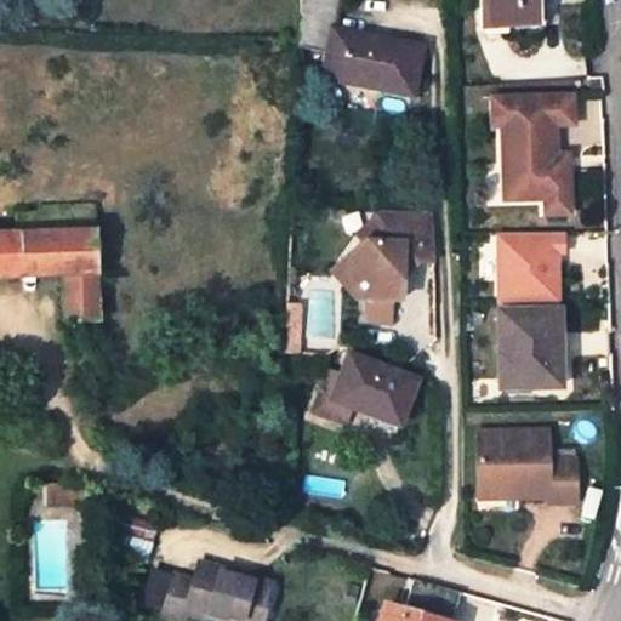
[(323,80),(412,97),(422,46),(386,39),(385,45),(375,44),(376,38),(335,29),(340,0),(301,0),(298,47),(328,52),(323,80)]
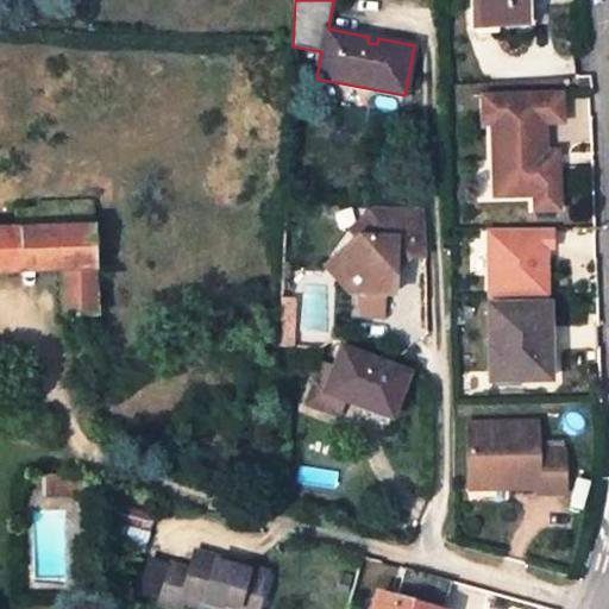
[(470,0),(471,17),(495,16),(496,25),(528,23),(526,0),(470,0)]
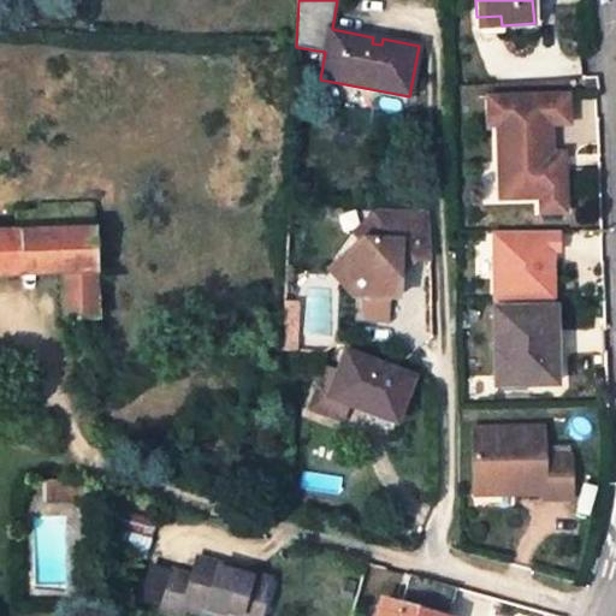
[(566,98),(486,98),(486,125),(496,125),(496,199),(537,199),(537,213),(561,213),(561,171),(548,171),(548,155),(548,126),(566,125),(566,98)]
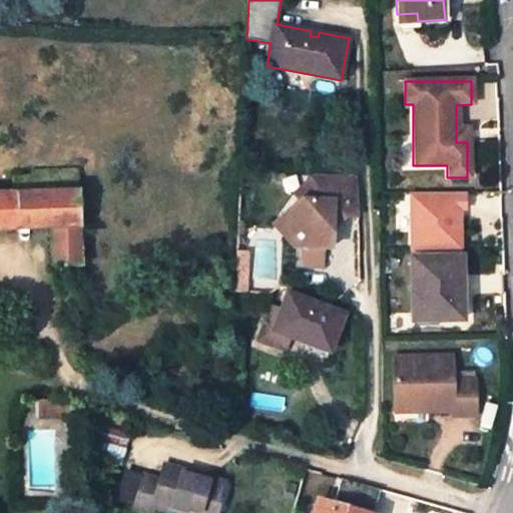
[(467,129),(456,129),(456,142),(467,142),(467,129)]
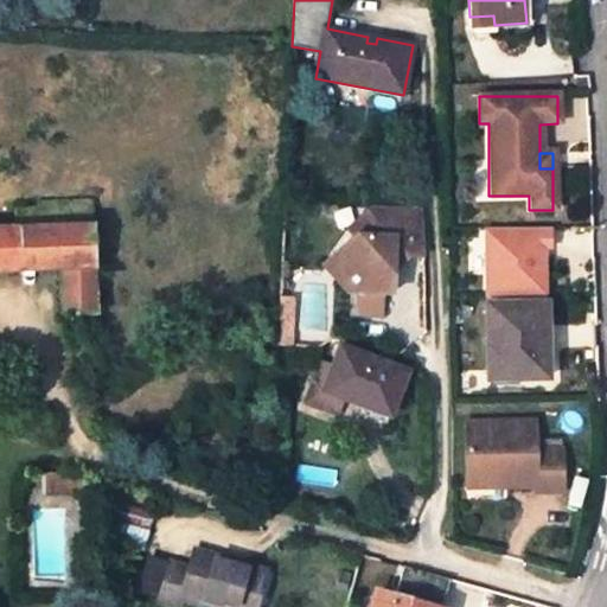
[(423,257),(422,210),(372,206),(366,212),(365,236),(356,236),(340,250),(339,274),(356,293),(390,295),(391,256),(423,257)]
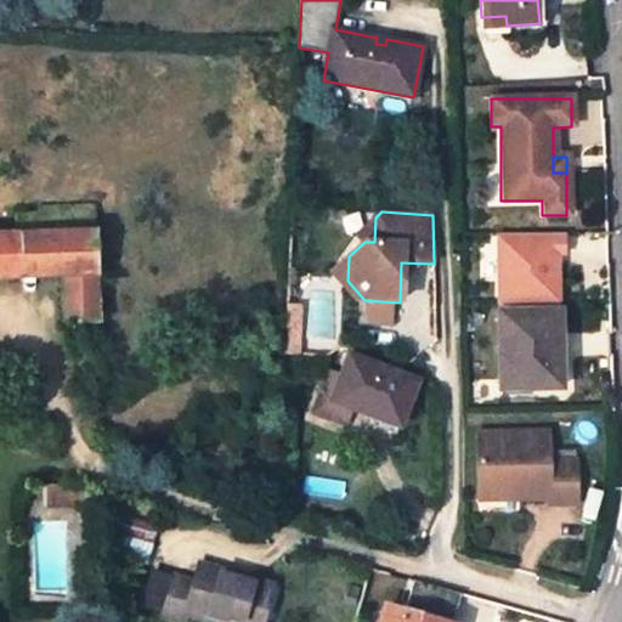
[(92,213),(39,215),(39,233),(94,231),(92,213)]
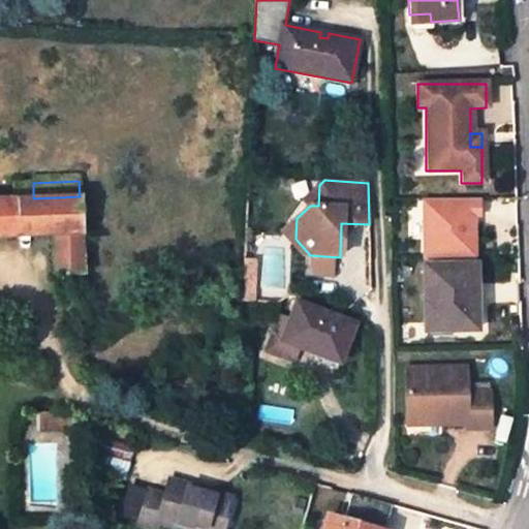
[(0,236),(53,235),(55,274),(67,274),(68,294),(83,293),(80,196),(33,198),(33,183),(12,184),(13,198),(0,198),(0,236)]
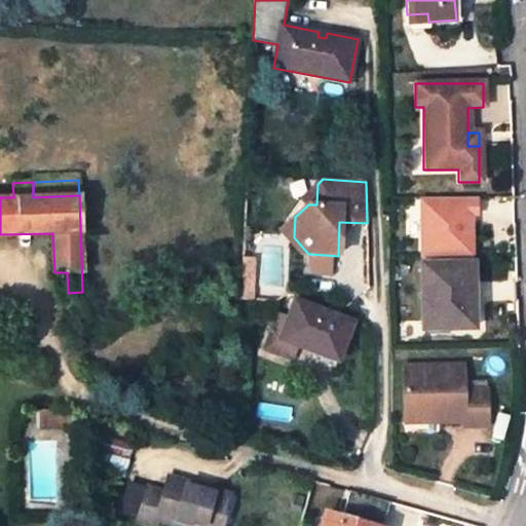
[(302,198),(308,204),(316,204),(317,184),(302,198)]
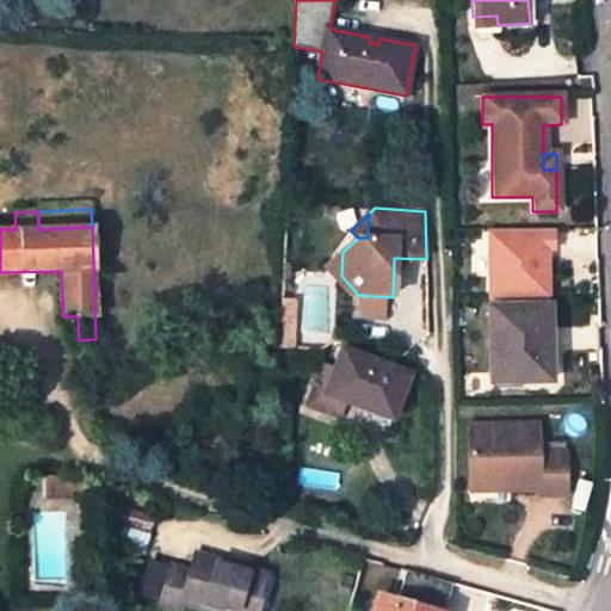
[(491,302),(557,300),(555,228),(489,229),(491,302)]
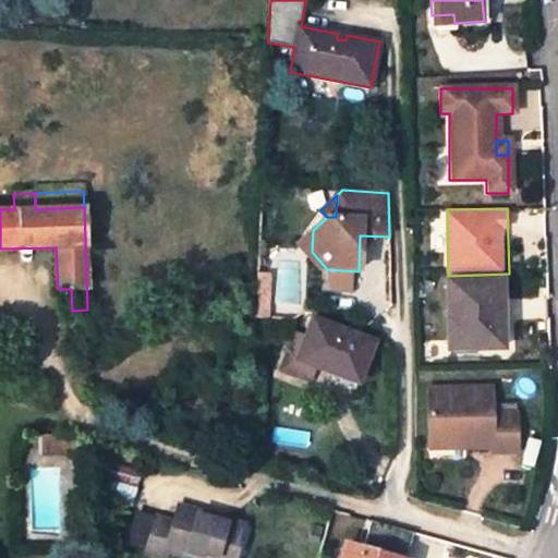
[(312,216),(313,230),(327,217),(312,216)]
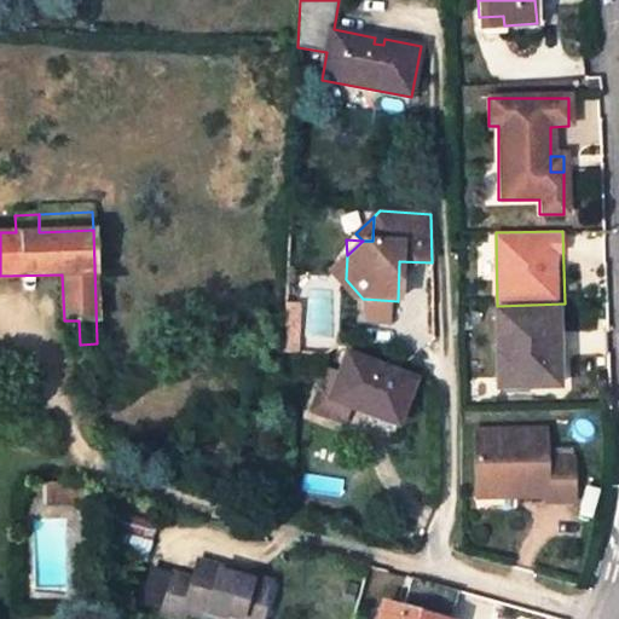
[(497,311),(501,388),(549,387),(549,377),(560,377),(556,310),(497,311)]
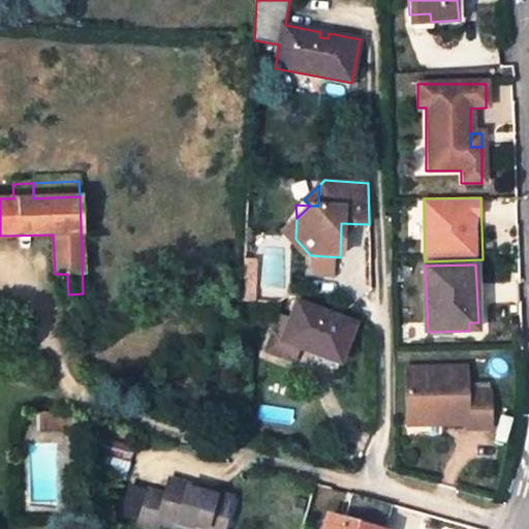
[(354,327),(297,304),(289,320),(282,317),(273,338),(320,358),(339,366),(354,327)]
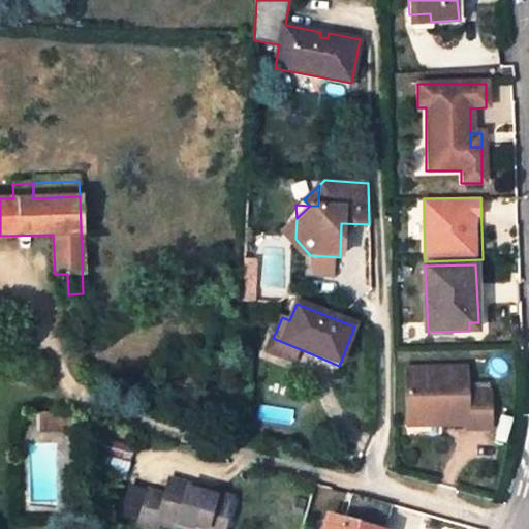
[(267,353),(314,373),(320,358),(273,338),(267,353)]
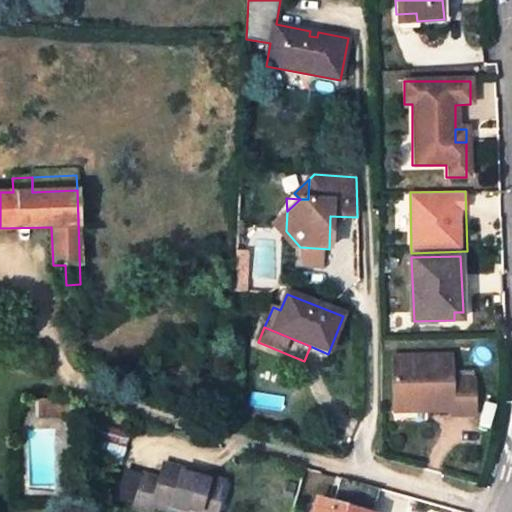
[(450,355),(392,356),(392,401),(426,401),(426,411),(450,411),(450,416),(473,416),(472,380),(450,380),(450,355)]
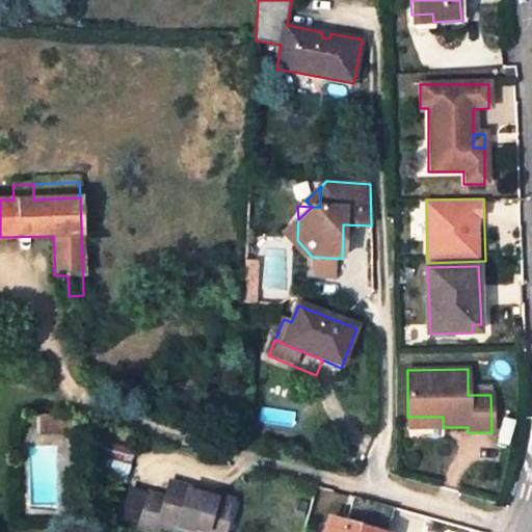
[(41,418),(41,434),(57,434),(57,417),(41,418)]
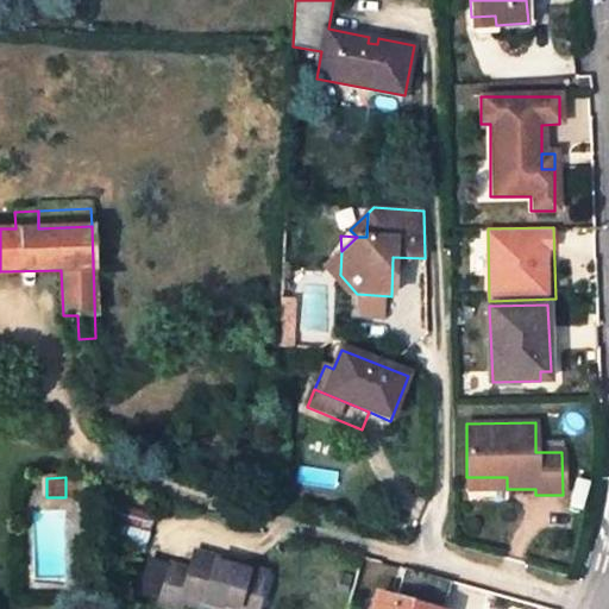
[(79,496),(77,477),(66,477),(66,497),(79,496)]
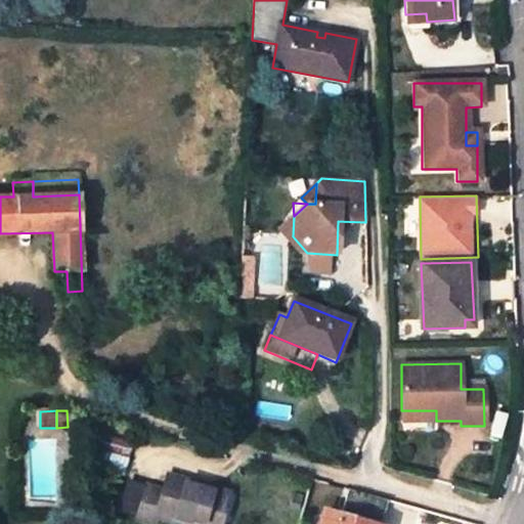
[(401,410),(402,421),(436,421),(436,410),(401,410)]
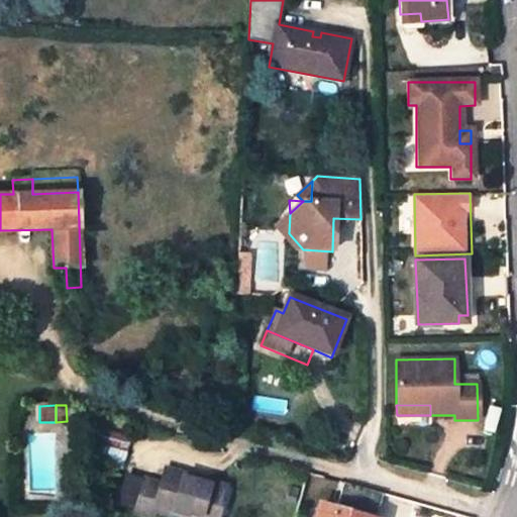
[(130,438),(97,429),(93,443),(126,452),(130,438)]
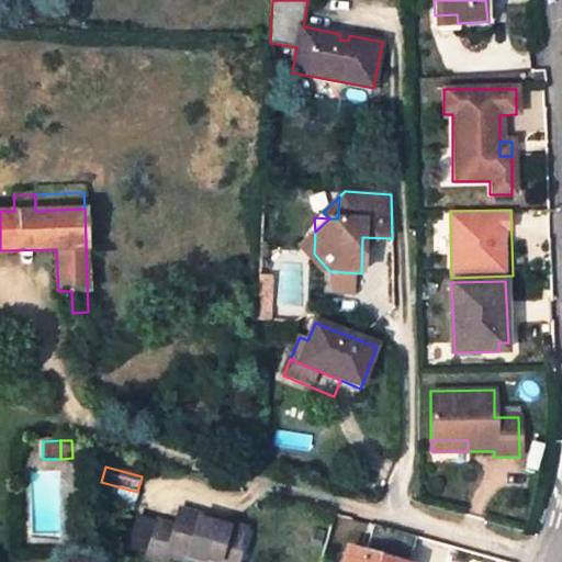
[(165,561),(167,555),(188,561),(204,561),(205,560),(213,561),(235,561),(245,530),(178,510),(173,526),(157,520),(146,559),(157,561),(165,561)]
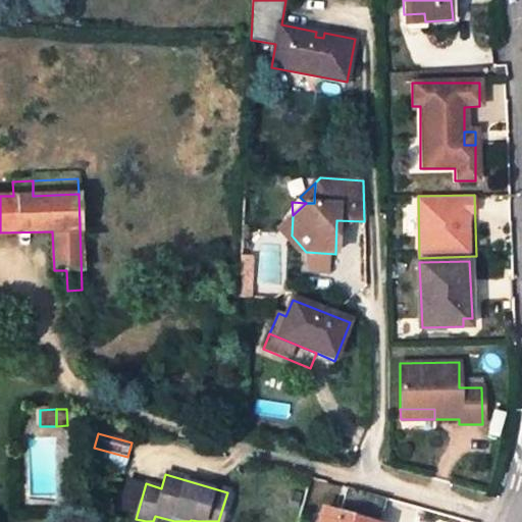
[(343,508),(380,521),(386,501),(350,488),(343,508)]
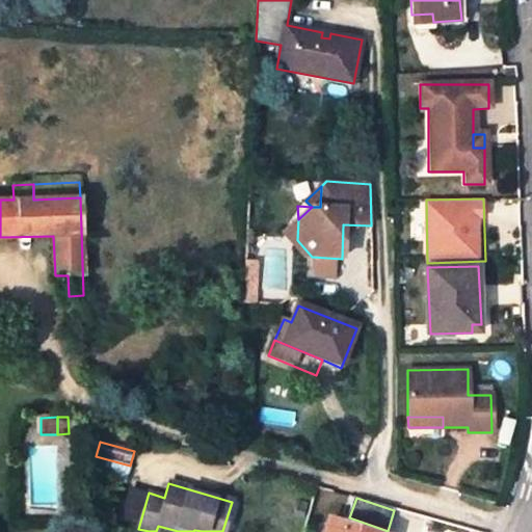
[(376,531),(345,523),(344,526),(328,522),(325,531),(376,531)]
